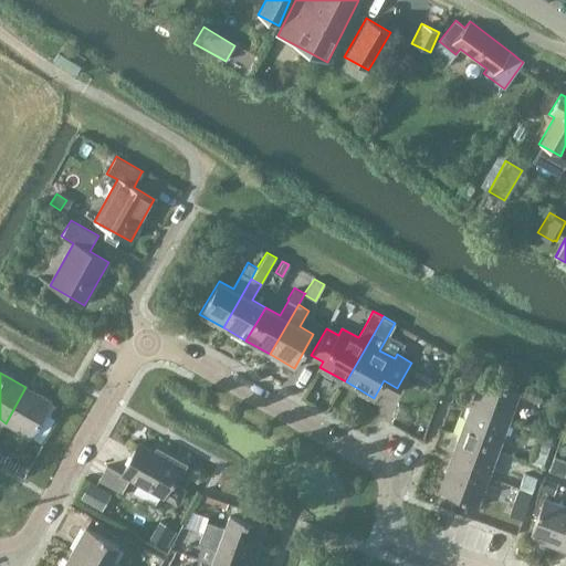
[(510,422),(520,392),(481,378),(470,408),(510,422)]
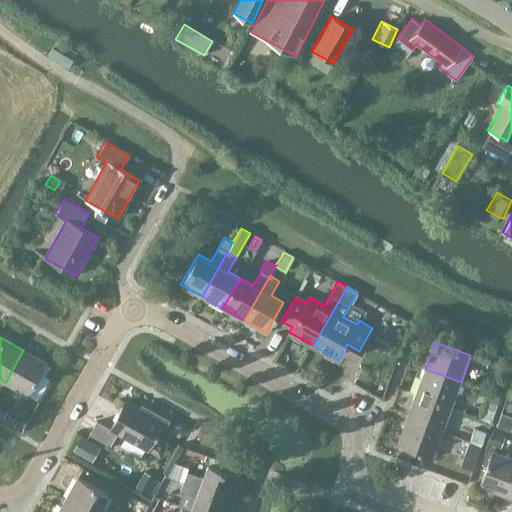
[(488,365),(493,352),(478,346),(473,359),(488,365)]
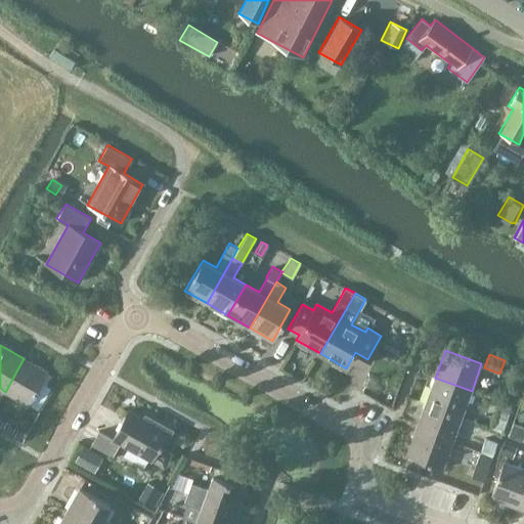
[(29,405),(48,373),(24,358),(5,392),(29,405)]
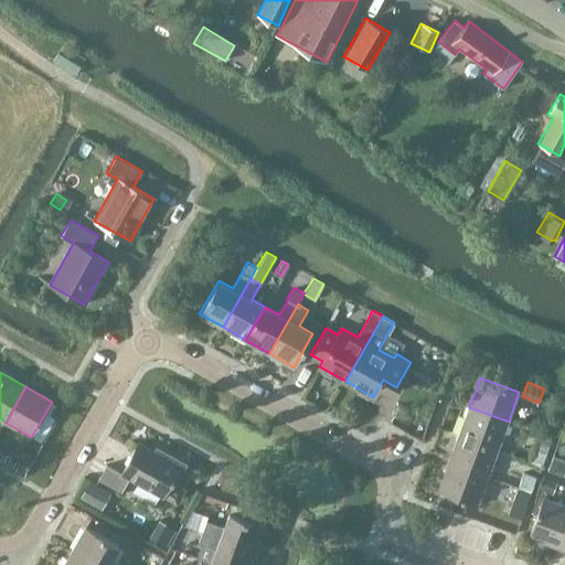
[(498,449),(509,422),(469,407),(459,436),(498,449)]
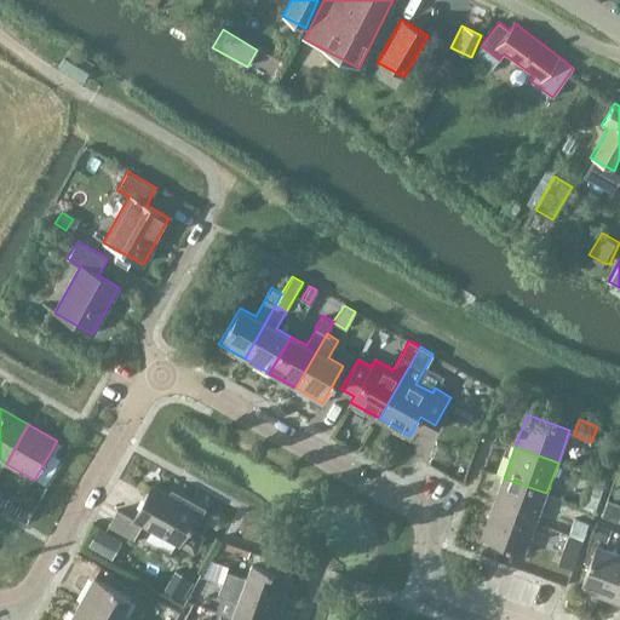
[(583,504),(595,509),(606,480),(592,475),(583,504)]
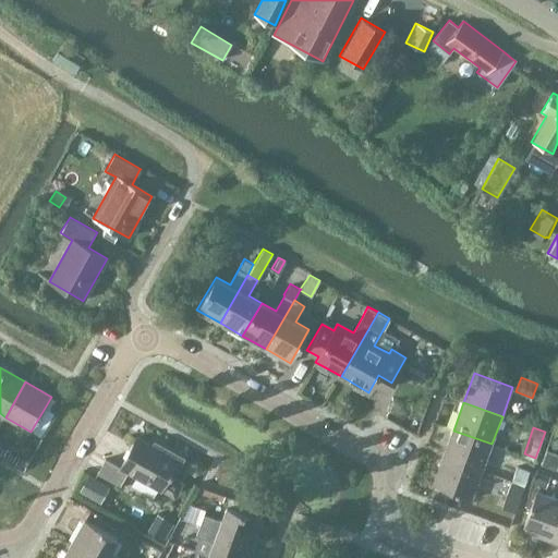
[(482,472),(492,444),(453,431),(444,458),(482,472)]
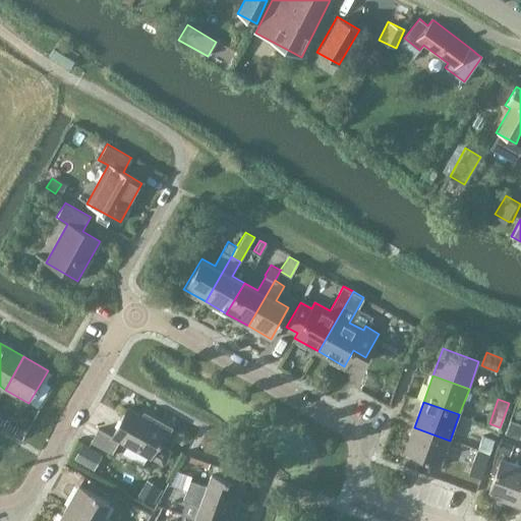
[(89,416),(106,423),(110,413),(93,406),(89,416)]
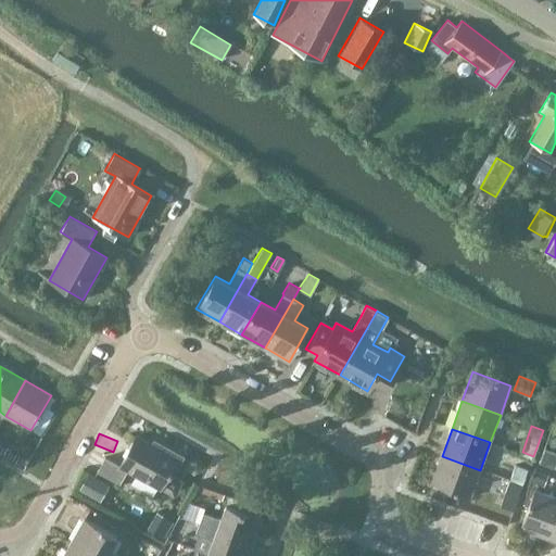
[(165,447),(160,449),(136,436),(119,465),(106,457),(98,471),(119,484),(128,469),(161,488),(161,487),(172,493),(176,491),(180,483),(179,480),(172,476),(182,456),(165,447)]
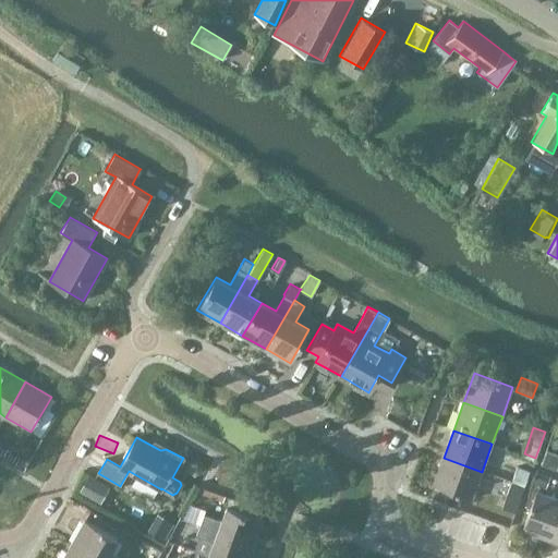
[(550,472),(555,455),(541,450),(536,468),(550,472)]
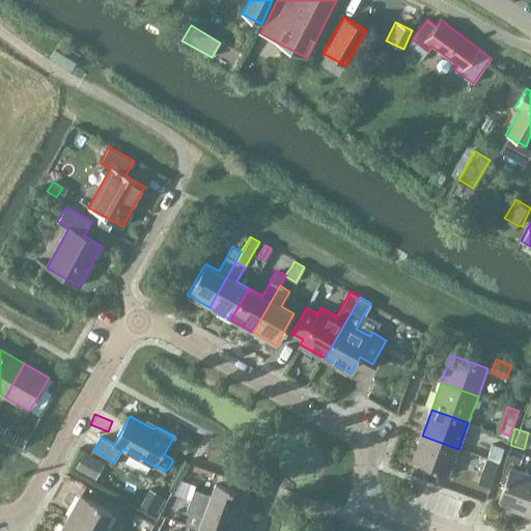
[(10,429),(5,438),(20,445),(24,438),(10,429)]
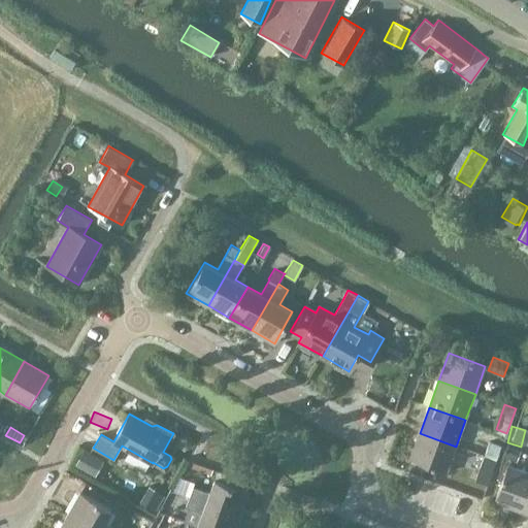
[(447,473),(456,447),(420,433),(409,460),(447,473)]
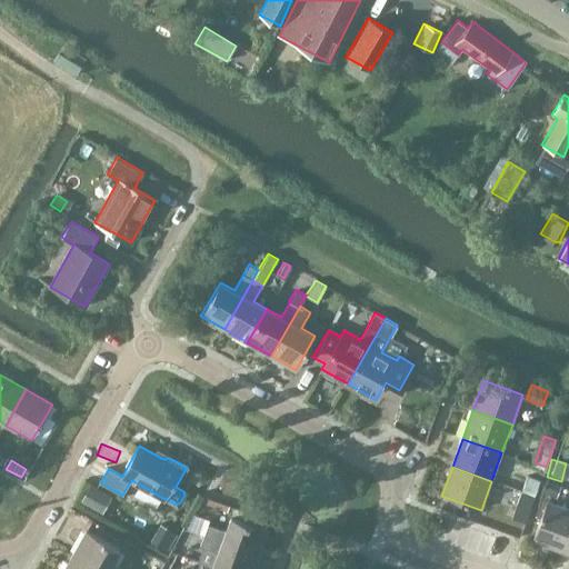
[(527,477),(520,492),(528,496),(531,497),(532,497),(539,481),(527,477)]
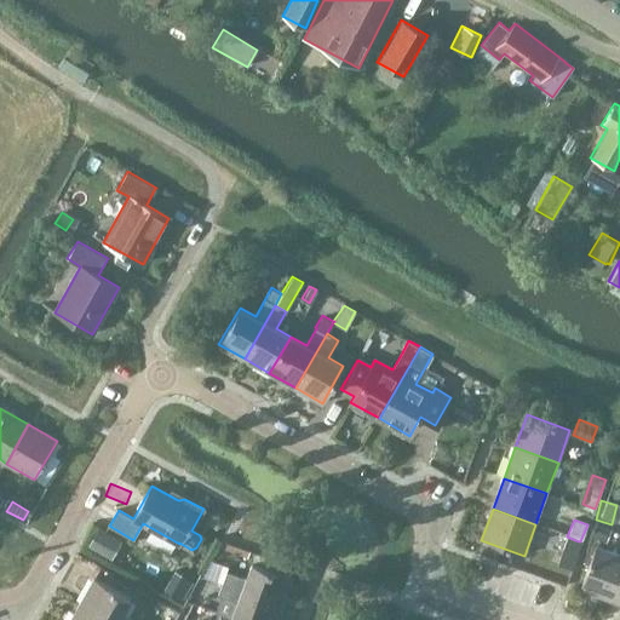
[(604,541),(608,529),(596,524),(591,537),(604,541)]
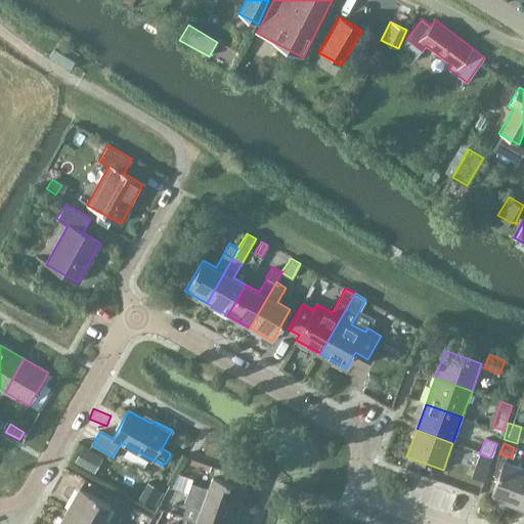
[(82,446),(74,462),(90,471),(98,455),(82,446)]
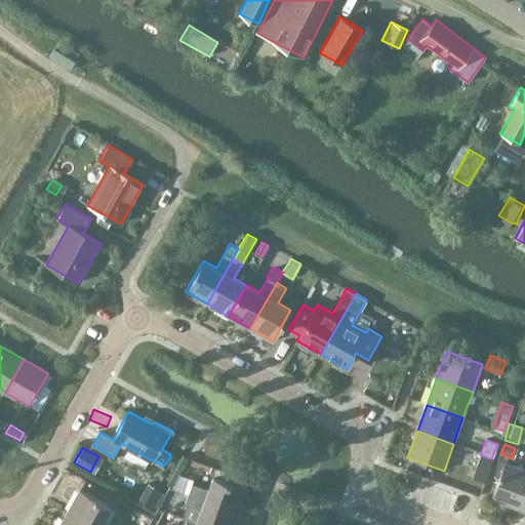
[(487,457),(480,454),(479,454),(475,462),(487,467),(490,458),(487,457)]
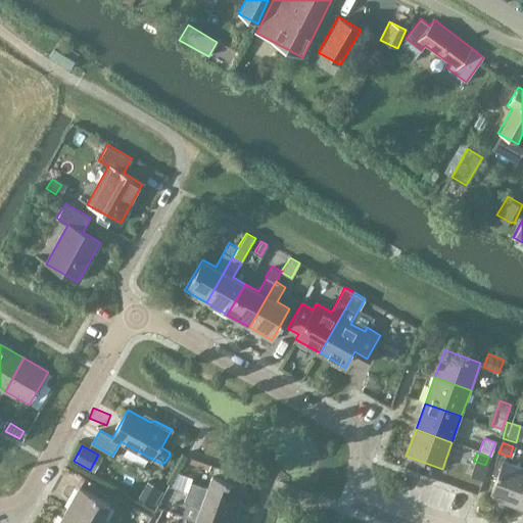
[(517,508),(522,490),(522,469),(503,462),(489,497),(517,508)]
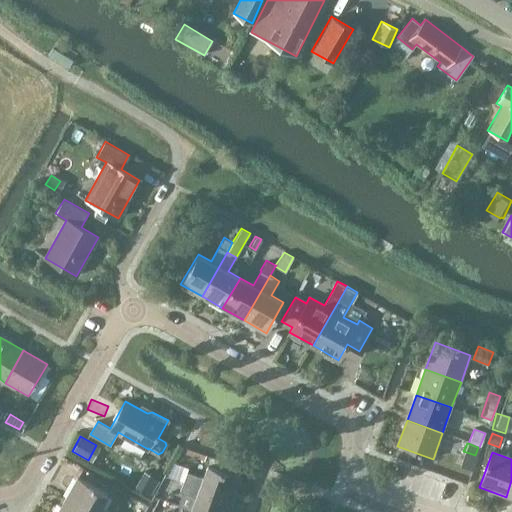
[(211,457),(209,464),(240,476),(243,469),(211,457)]
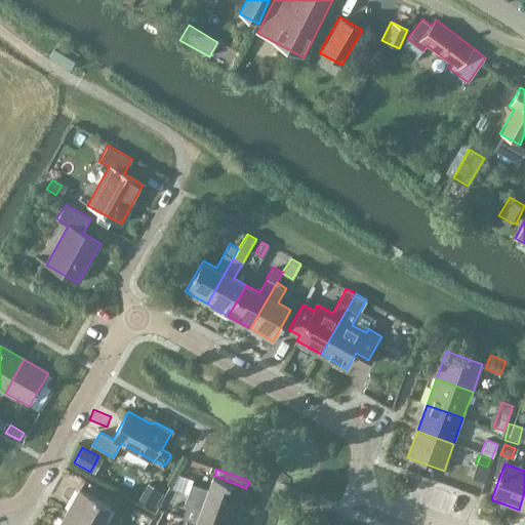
[(129,490),(136,477),(125,470),(117,484),(129,490)]
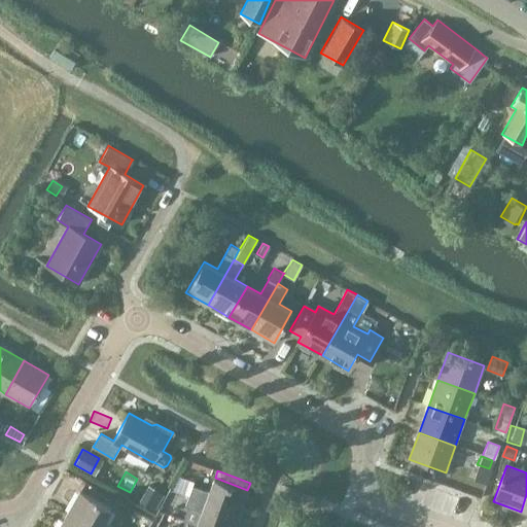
[(194,486),(189,495),(241,515),(249,491),(247,490),(215,478),(210,492),(194,486)]
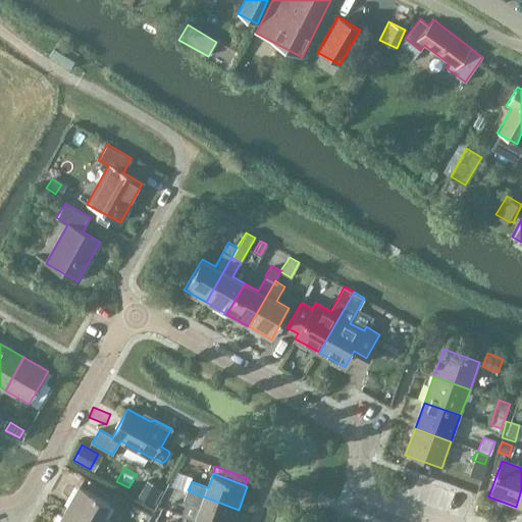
[(90,521),(110,521),(103,518),(111,504),(80,486),(67,509),(90,521)]
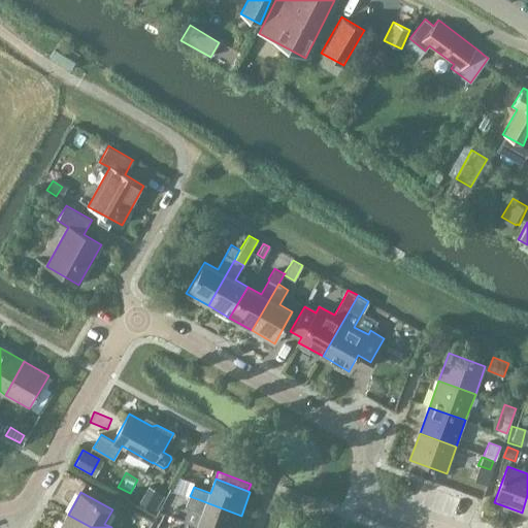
[(236,527),(241,516),(190,496),(187,506),(202,513),(198,526),(201,527),(236,527)]
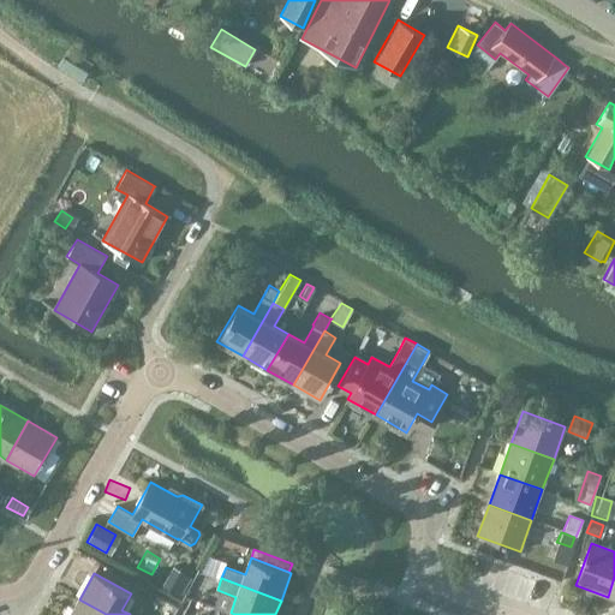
[(106,614),(79,599),(71,614),(106,614)]
